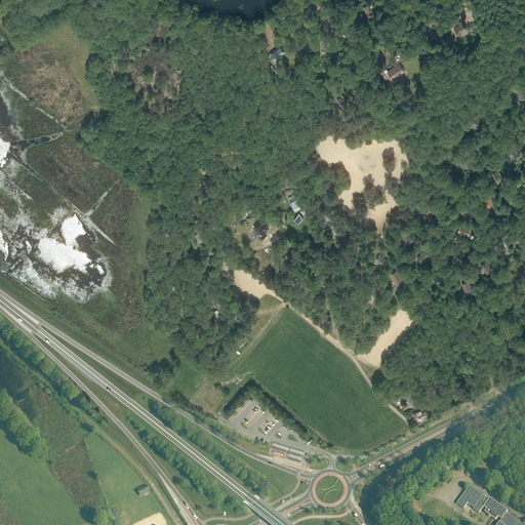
[(362,8),(365,15),(371,13),(368,6),(362,8)]
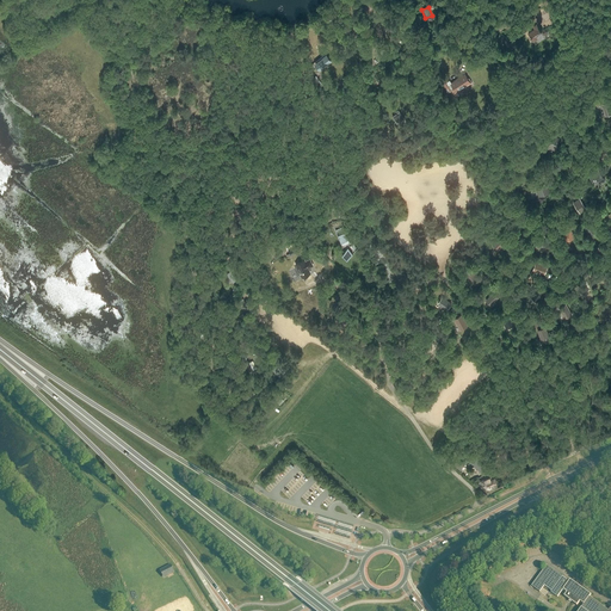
[(536,24),(534,26),(535,29),(528,34),(534,42),(544,36),(548,34),(545,29),(543,30),(539,26),(538,28),(536,24)]
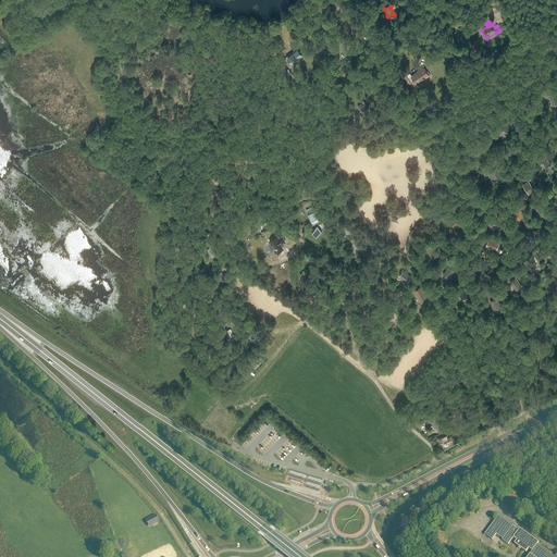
[(286,58),(292,64),(302,56),(297,49),(286,58)]
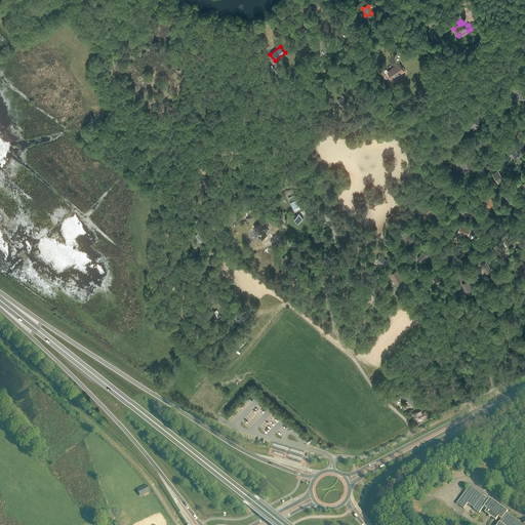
[(390,81),(391,81),(404,72),(405,71),(404,69),(403,69),(403,68),(400,64),(386,73),(384,69),(379,72),(382,76),(386,74),(390,81)]
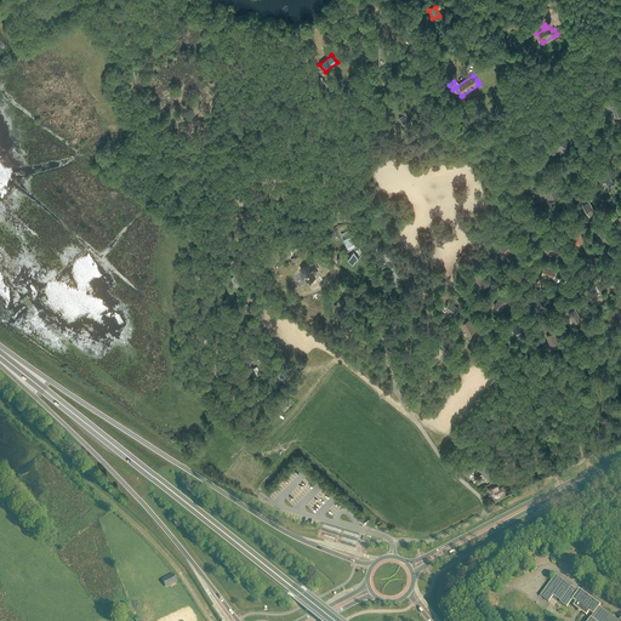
[(404,115),(399,119),(404,126),(411,121),(405,112),(403,113),(404,115)]
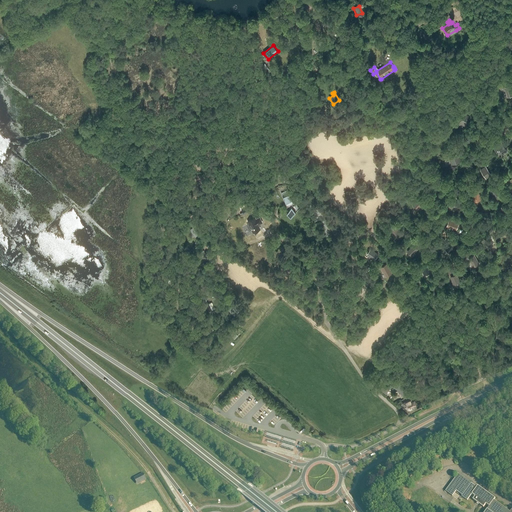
[(469,117),(464,114),(459,122),(465,125),(469,117)]
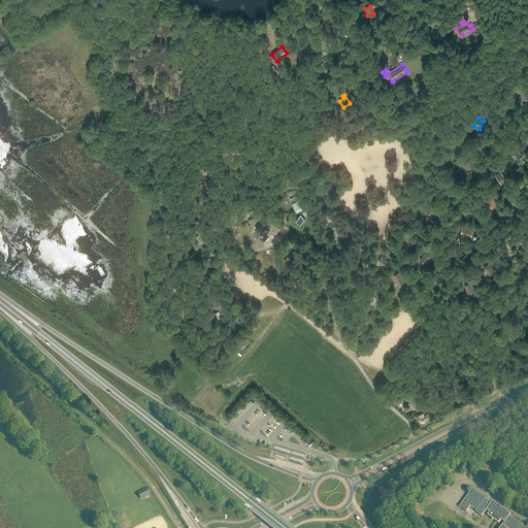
[(517,147),(509,153),(512,156),(516,154),(519,158),(523,155),(519,151),(520,151),(517,147)]
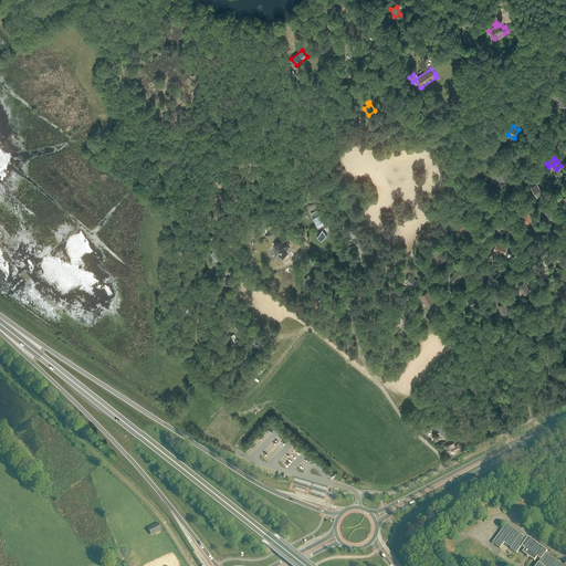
[(507,171),(498,176),(500,181),(510,178),(507,171)]
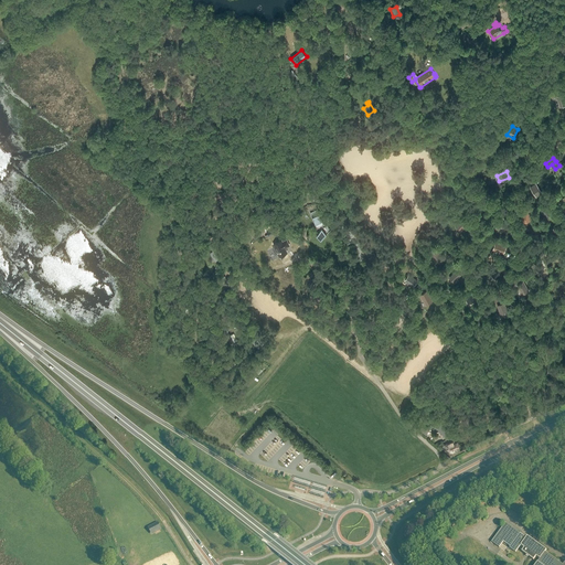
[(543,193),(536,183),(530,188),(536,198),(543,193)]
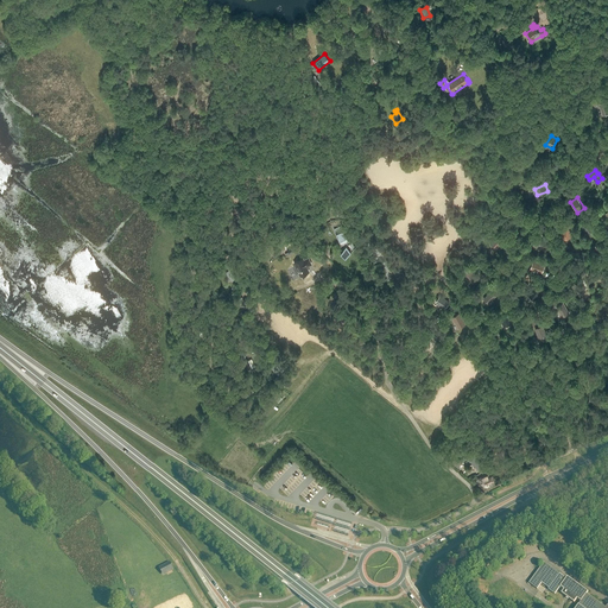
[(597,216),(607,232),(607,230),(607,211),(606,214),(605,211),(597,216)]
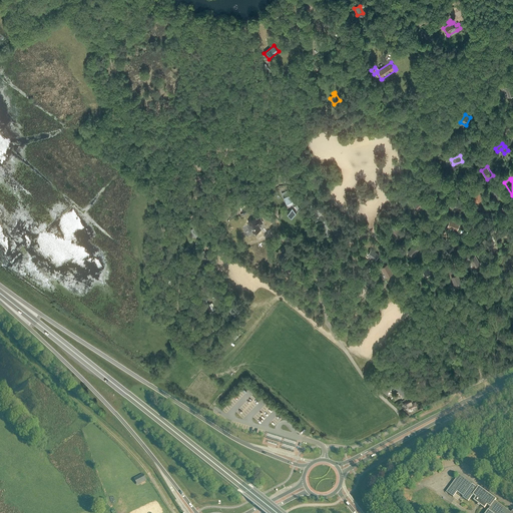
[(499,189),(498,186),(492,191),(496,197),(501,194),(498,189),(499,189)]
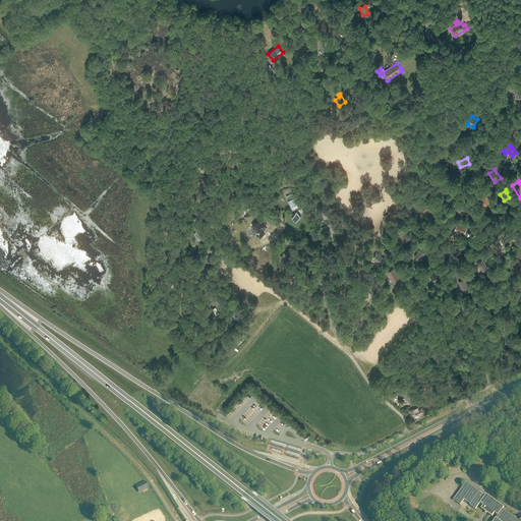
[(287,196),(292,208),(298,205),(293,193),(287,196)]
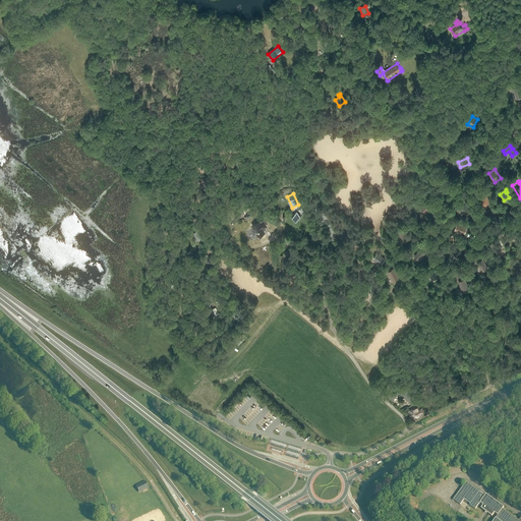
[(485,193),(477,197),(478,198),(482,207),(490,203),(485,193)]
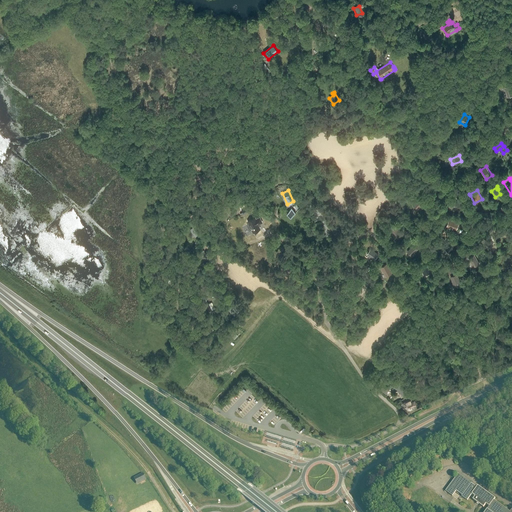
[(418,198),(413,205),(418,210),(424,203),(418,198)]
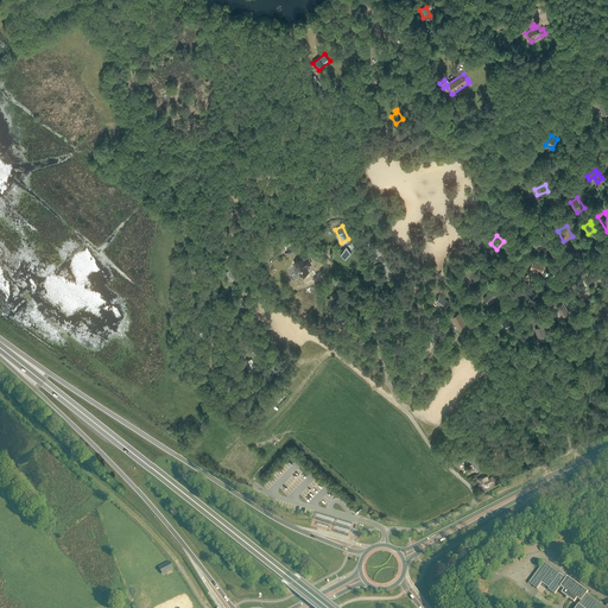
[(347,247),(341,253),(346,258),(352,252),(347,247)]
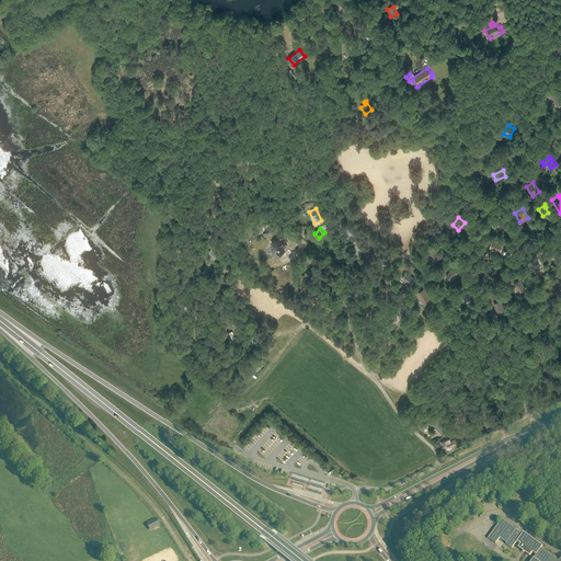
[(273,245),(271,247),(274,252),(276,251),(277,254),(285,250),(283,245),(287,243),(285,238),(281,240),(279,239),(272,242),(273,245)]
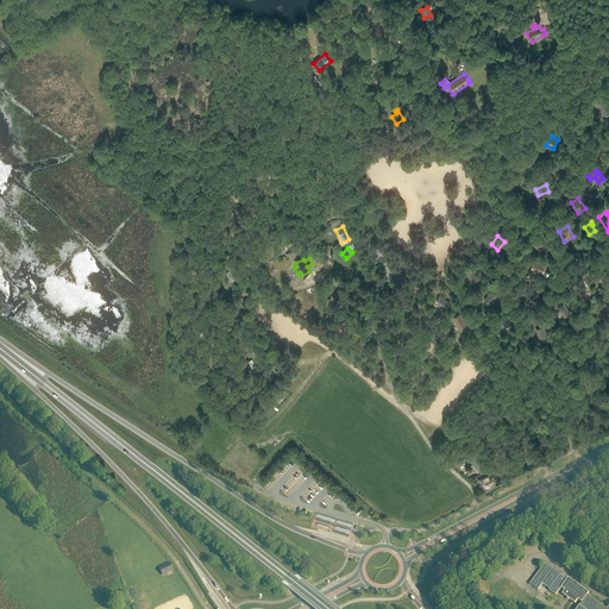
[(544,274),(546,267),(535,263),(533,270),(544,274)]
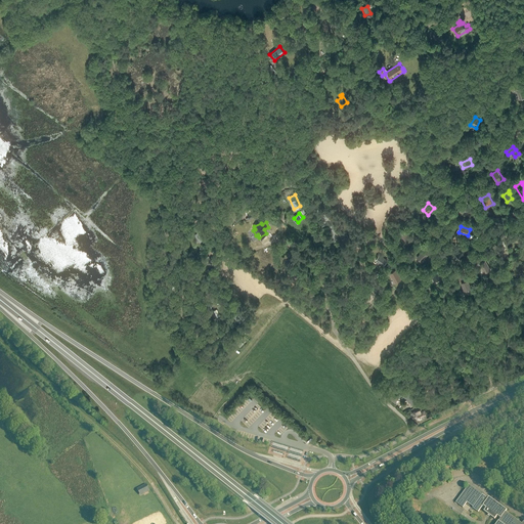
[(400,233),(402,243),(408,241),(407,237),(408,237),(406,231),(400,233)]
